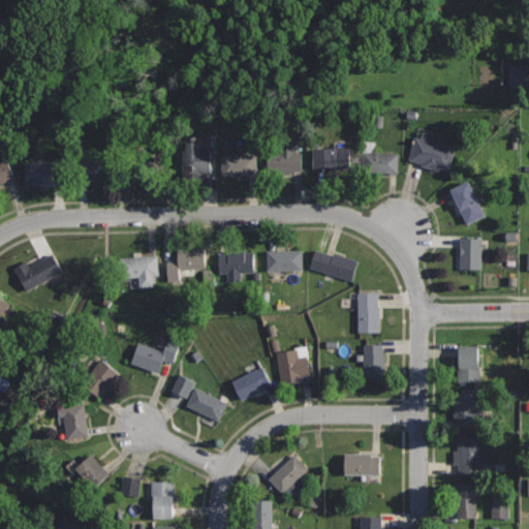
[(423,130),(421,137),(414,135),(407,158),(423,163),(422,165),(439,170),(440,168),(449,170),(457,147),(438,142),(440,135),(423,130)]
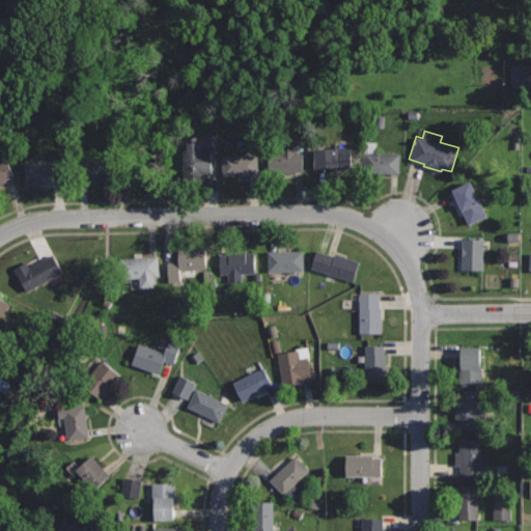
[(208,141),(187,142),(188,149),(184,149),(185,180),(206,179),(206,173),(214,173),(213,148),(208,148),(208,141)]
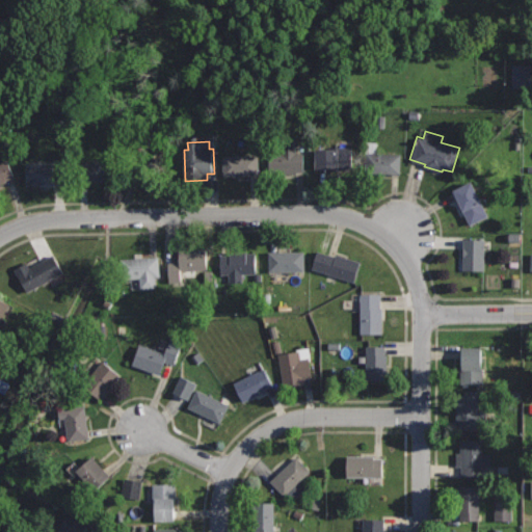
[(295,144),(269,145),(270,174),(304,173),(303,152),(296,153),(295,144)]
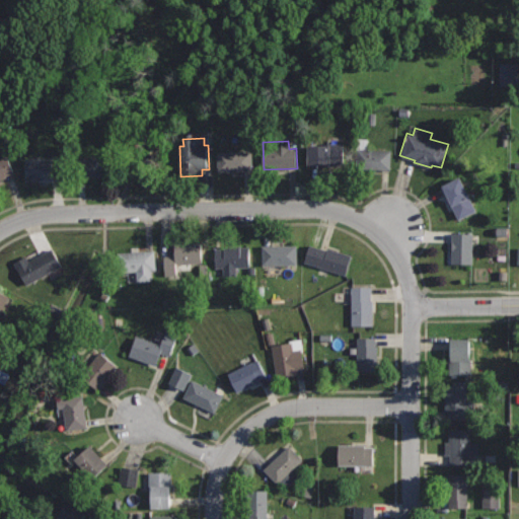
[(345,142),(306,142),(306,165),(330,165),(330,162),(345,162),(345,142)]
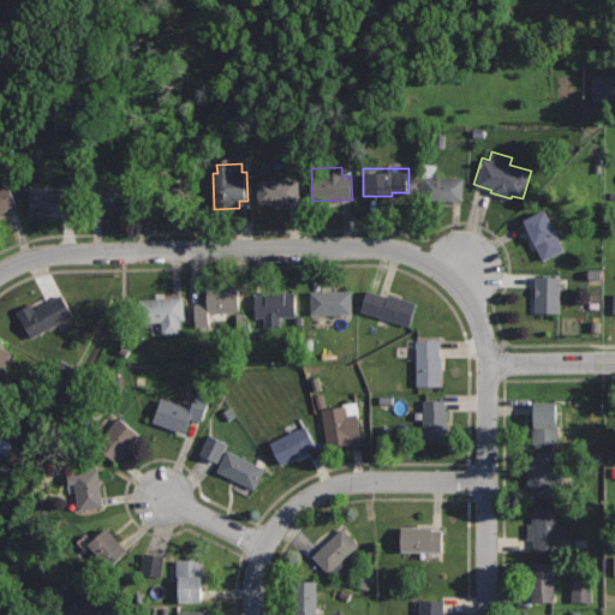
[(465,178),(425,175),(424,199),(464,201),(465,178)]
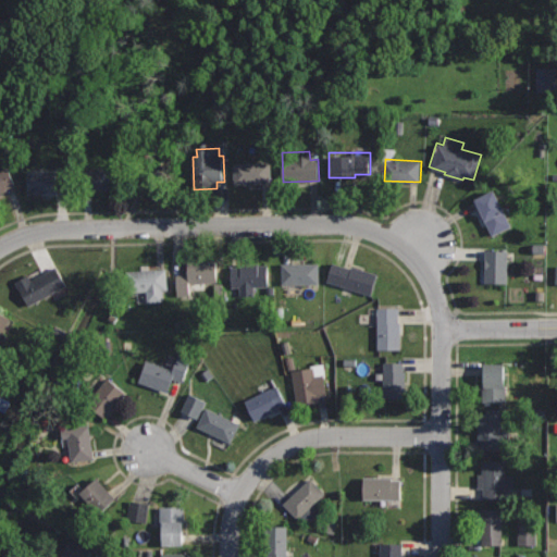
[(270,161),(234,162),(234,184),(271,183),(270,161)]
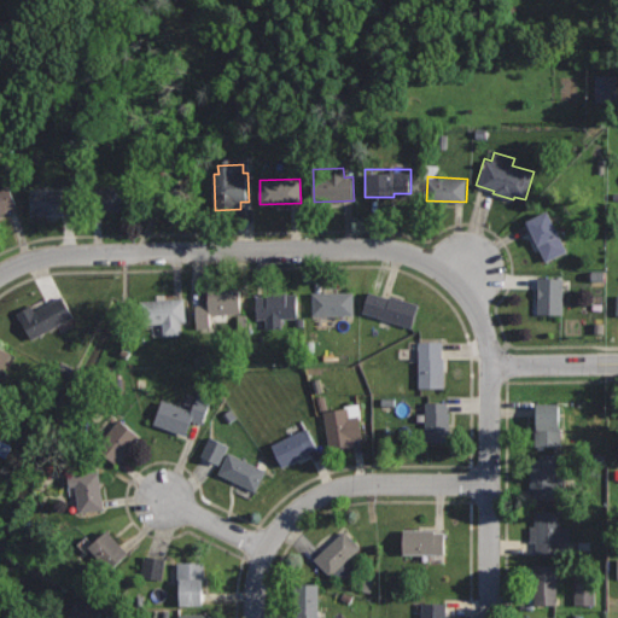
[(134,182),(95,185),(97,211),(135,209),(134,182)]
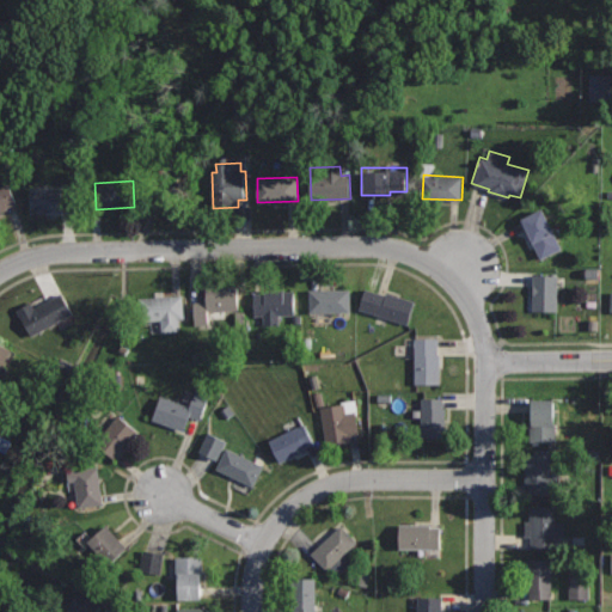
[(8,183),(0,185),(0,212),(17,206),(8,183)]
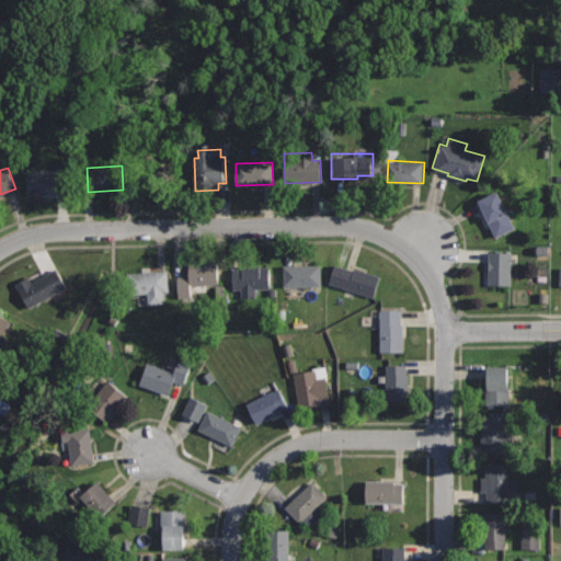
[(65,171),(27,172),(29,196),(66,195),(65,171)]
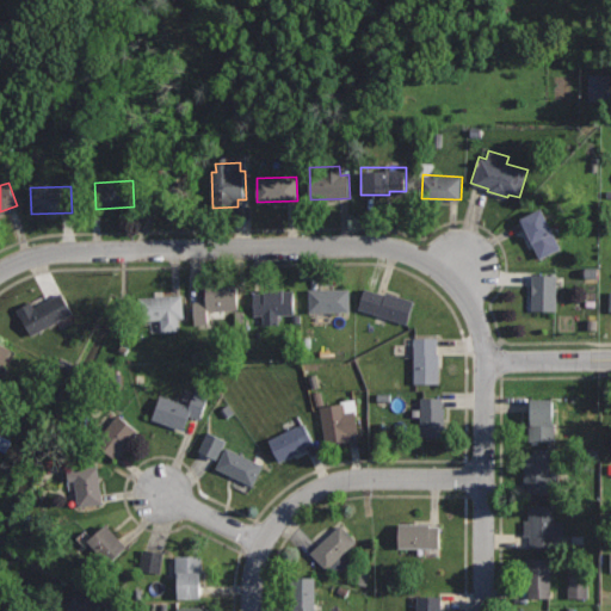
[(542,208),(520,217),(532,244),(535,242),(543,259),(562,251),(542,208)]
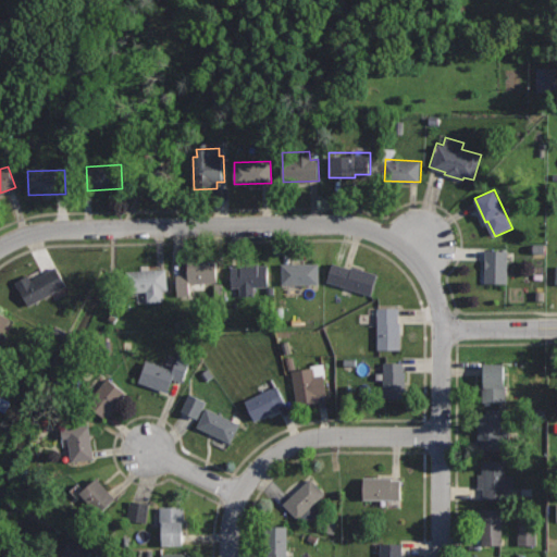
[(509,250),(485,249),(484,283),(508,283),(509,250)]
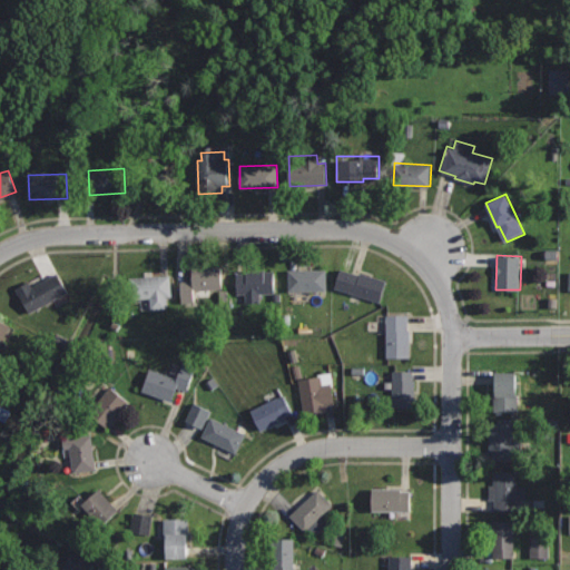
[(223,266),(192,267),(192,281),(180,281),(182,301),(194,301),(194,296),(209,296),(209,288),(224,287),(223,266)]
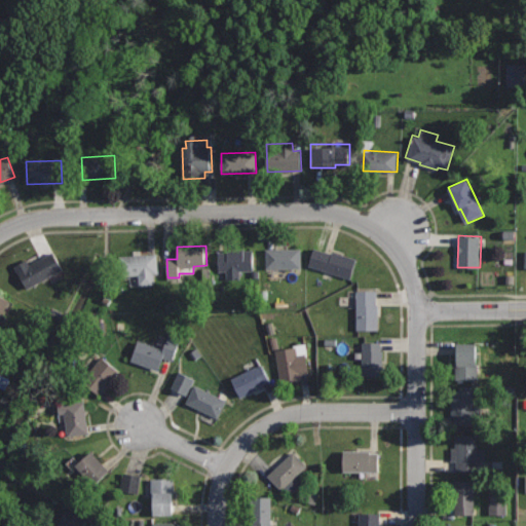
[(358,258),(333,250),(332,253),(313,247),(307,266),(350,279),(358,258)]
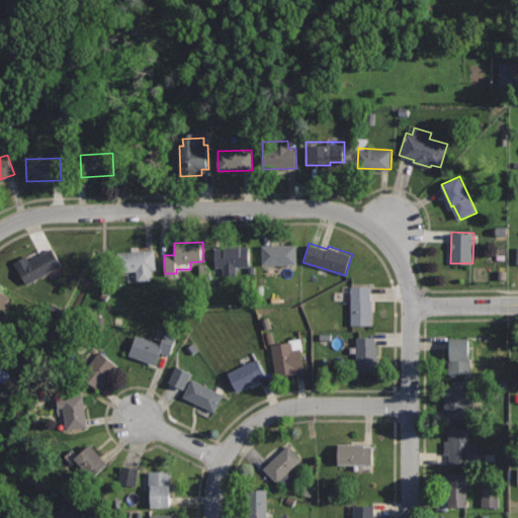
[(296,244),(261,245),(262,264),(297,263),(296,244)]
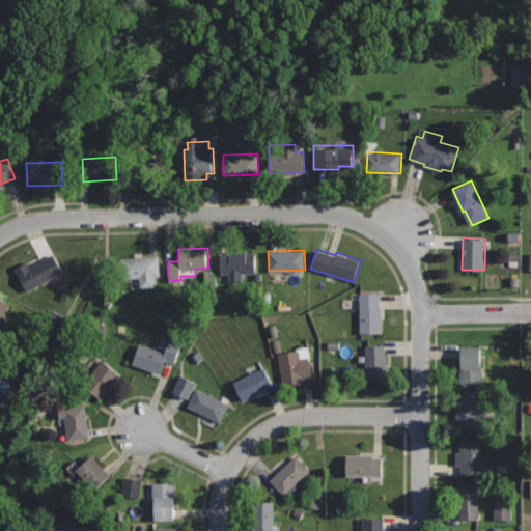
[(256,252),(220,253),(220,274),(229,273),(229,282),(243,281),(243,274),(257,273),(256,252)]
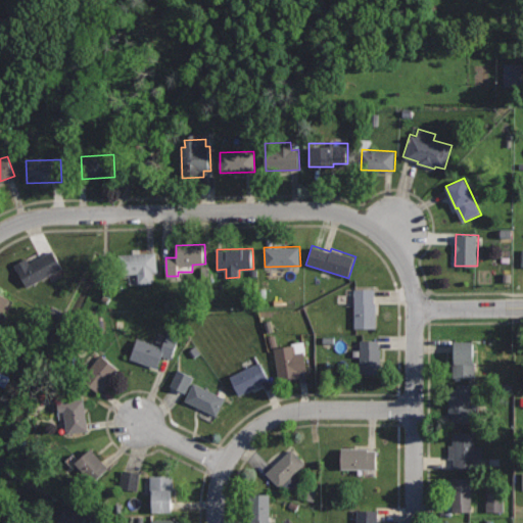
[(53,250),(30,264),(27,256),(13,264),(26,287),(62,268),(53,250)]
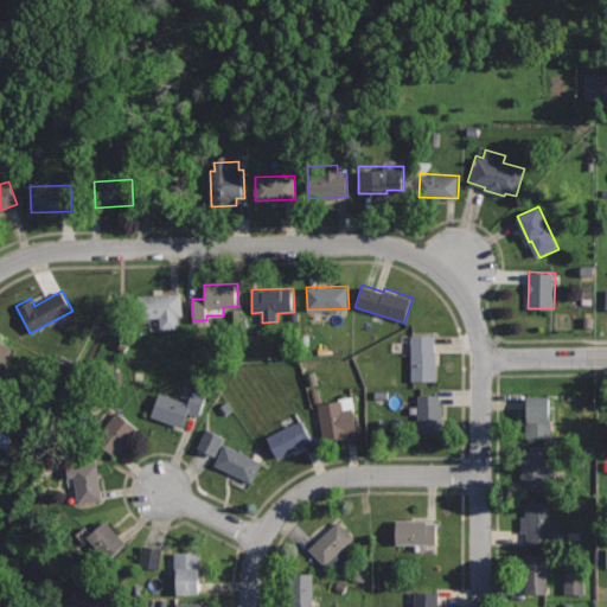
[(181,292),(138,296),(140,319),(159,317),(160,330),(180,327),(179,315),(184,314),(181,292)]
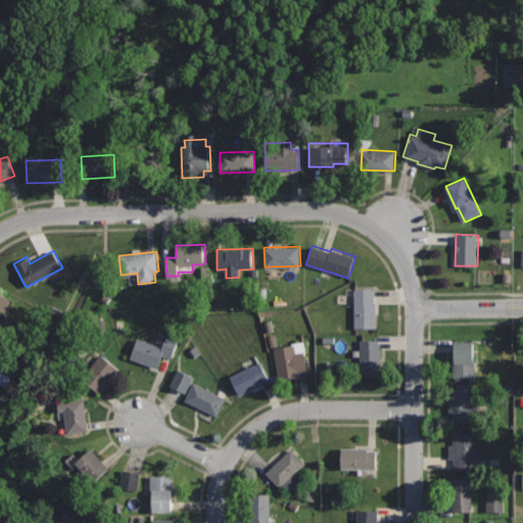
[(375,288),(353,288),(354,328),(380,327),(380,299),(375,299),(375,288)]
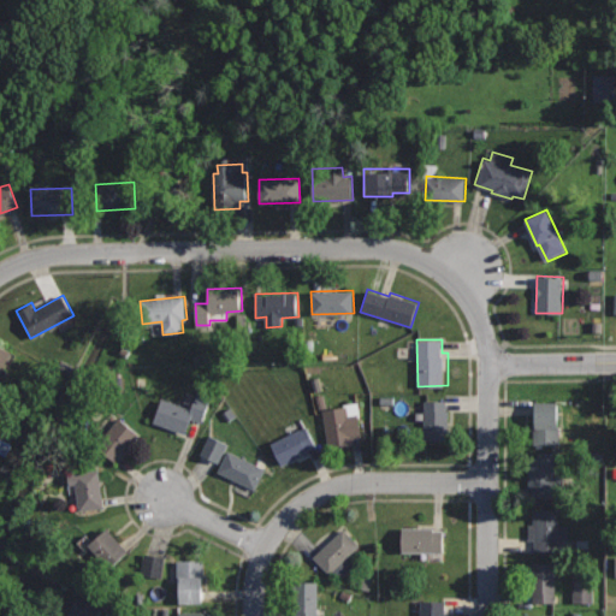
[(0,343),(0,380),(4,383),(11,371),(4,367),(12,350),(0,343)]
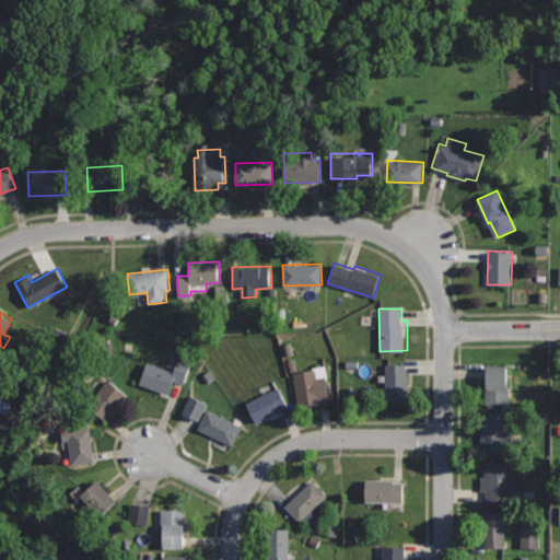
[(148,361),(140,383),(167,393),(173,378),(184,383),(191,362),(177,357),(173,371),(148,361)]
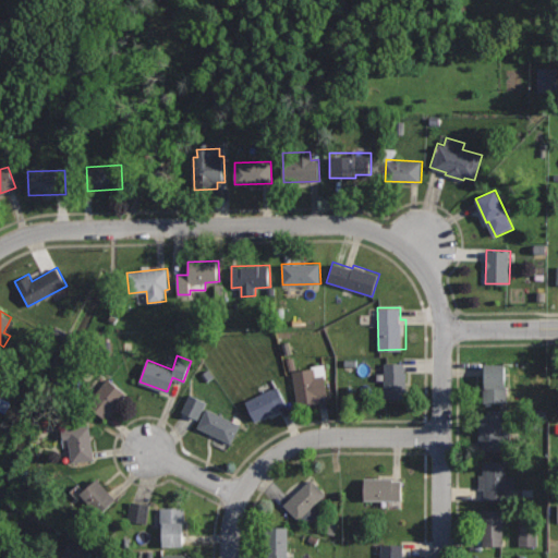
[(324,363),(311,366),(312,368),(302,370),(305,383),(288,387),(291,402),(328,395),(325,377),(327,376),(324,363)]
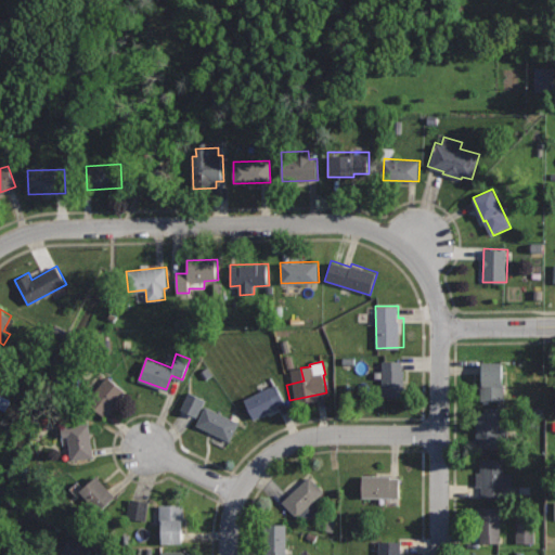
[(402,361),(384,361),(384,395),(405,395),(404,369),(402,369),(402,361)]
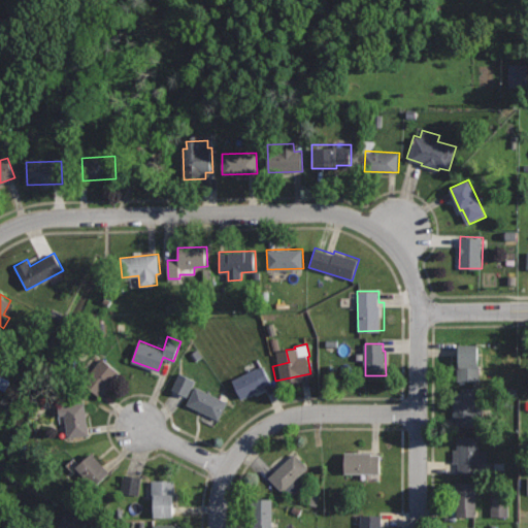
[(479,343),(457,344),(458,381),(480,380),(479,343)]
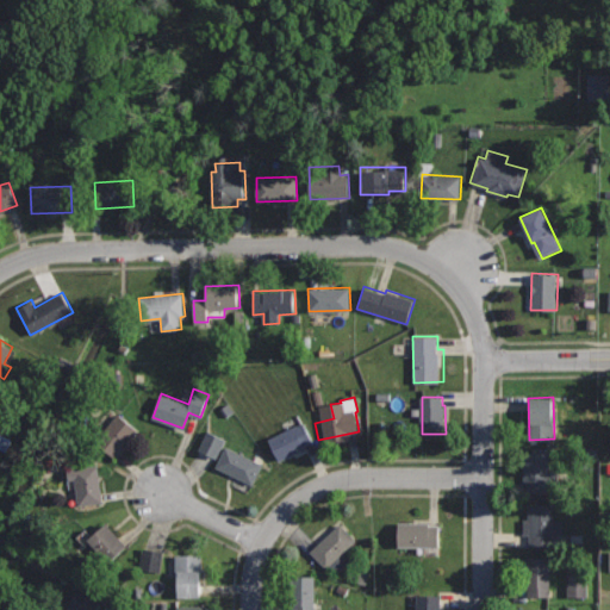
[(118,414),(95,440),(114,455),(136,429),(118,414)]
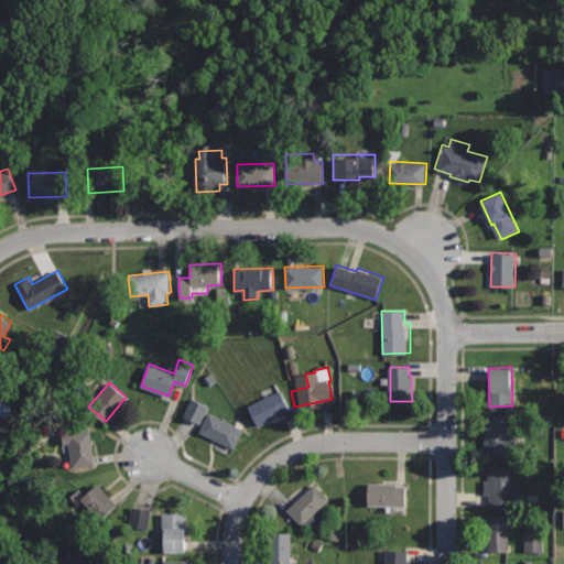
[(278,382),(260,391),(264,398),(248,405),(258,425),(291,409),(278,382)]
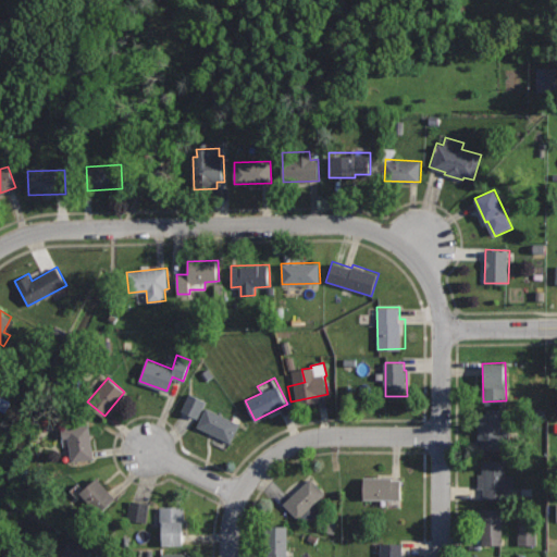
[(186,412),(205,419),(212,400),(194,393),(186,412)]
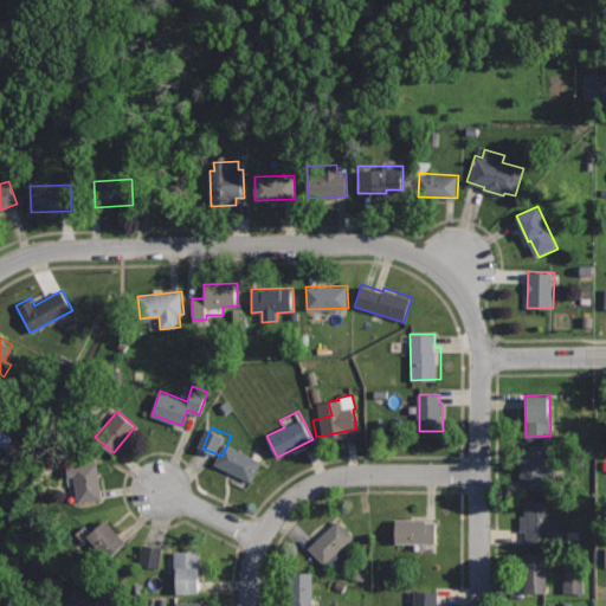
[(224,442),(213,464),(251,482),(262,461),(224,442)]
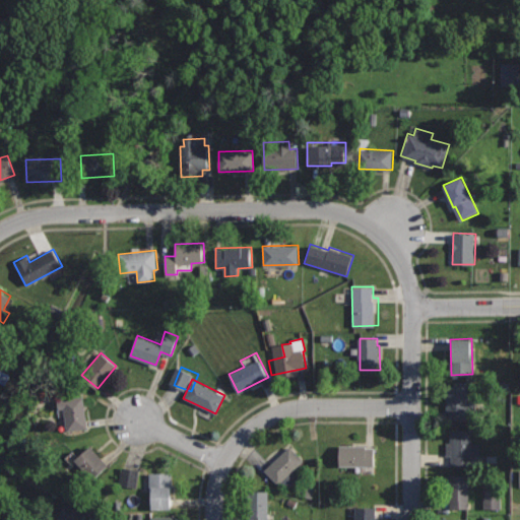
[(473,386),(449,386),(449,421),(473,421),(473,386)]
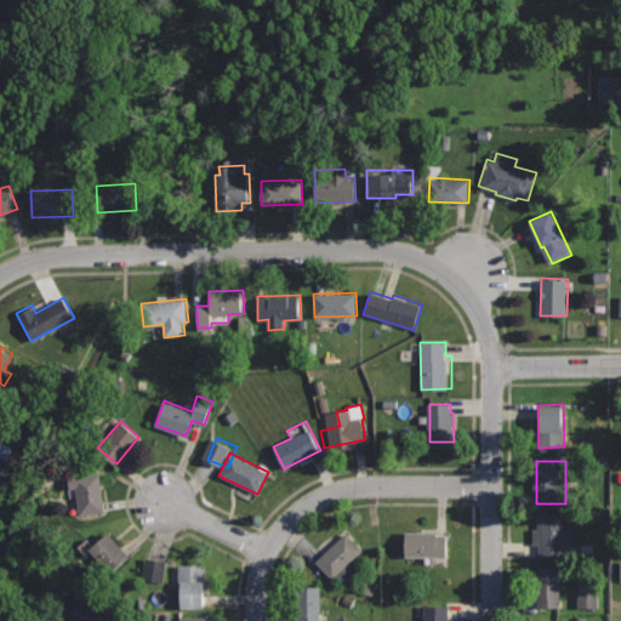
[(100,472),(69,477),(74,516),(104,511),(100,472)]
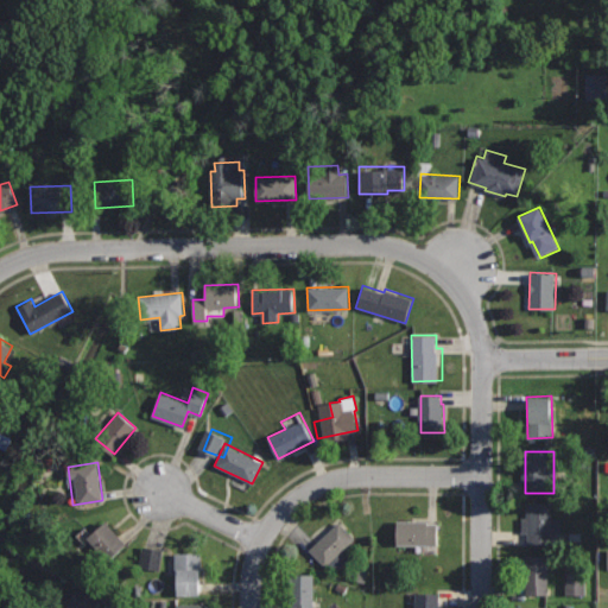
[(552,502),(527,502),(527,517),(520,517),(520,533),(529,533),(529,543),(550,543),(550,534),(563,534),(562,518),(552,518),(552,502)]
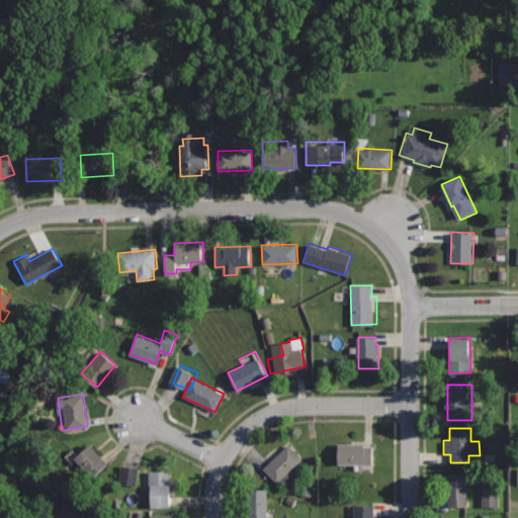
[(289,443),(263,467),(282,489),(296,476),(291,470),(304,459),(289,443)]
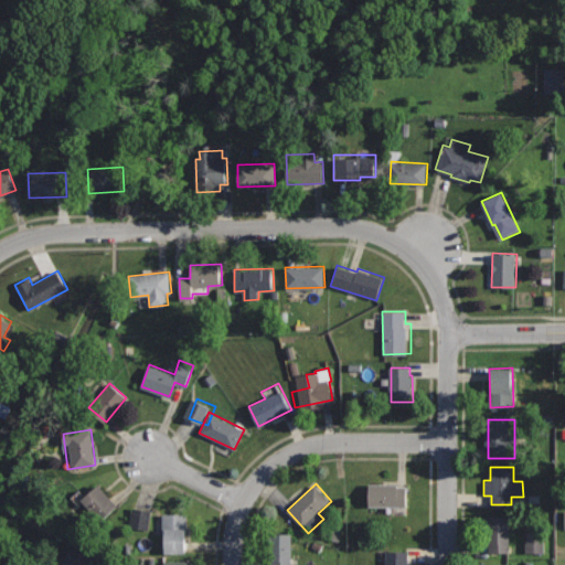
[(407,487),(398,487),(398,483),(369,483),(369,505),(407,505),(407,487)]
